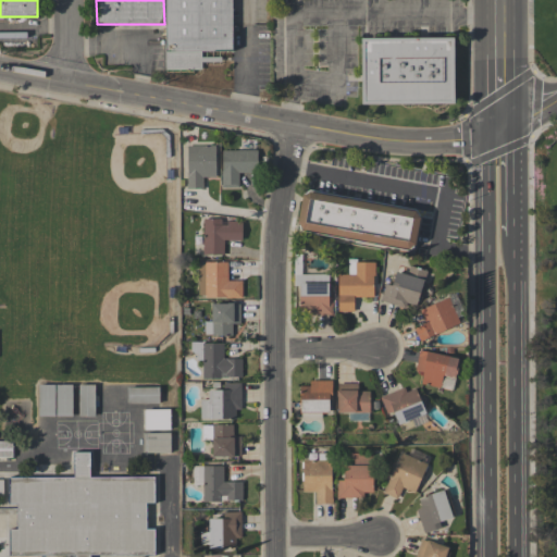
[(164,0),(231,0),(232,51),(201,51),(201,57),(221,57),(221,61),(201,62),(201,70),(165,70),(164,0)]
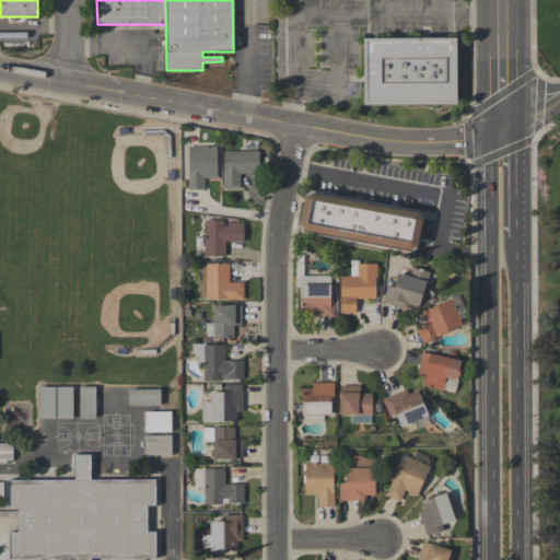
[(363,38),(456,37),(456,104),(363,104),(363,38)]
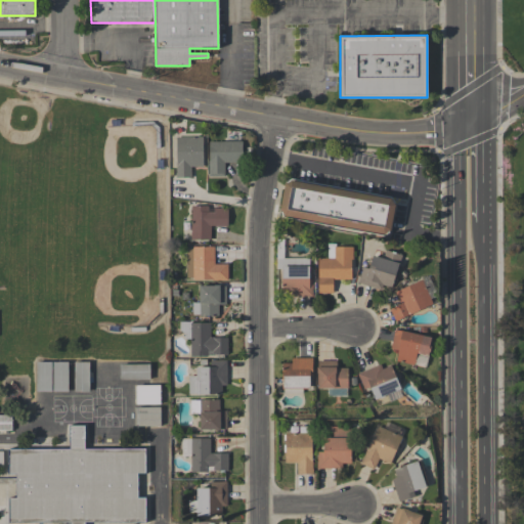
[(131,122),(153,121),(159,127),(160,147),(156,147),(155,129),(151,125),(131,125),(131,122)]
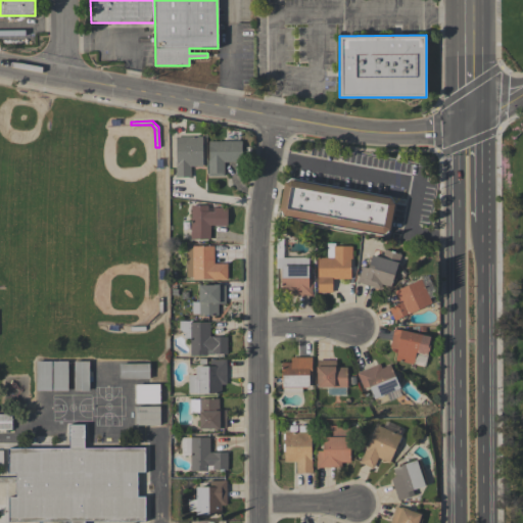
[(175,136),(202,136),(202,165),(190,165),(190,177),(175,177),(175,172),(175,160),(176,160),(175,136)]
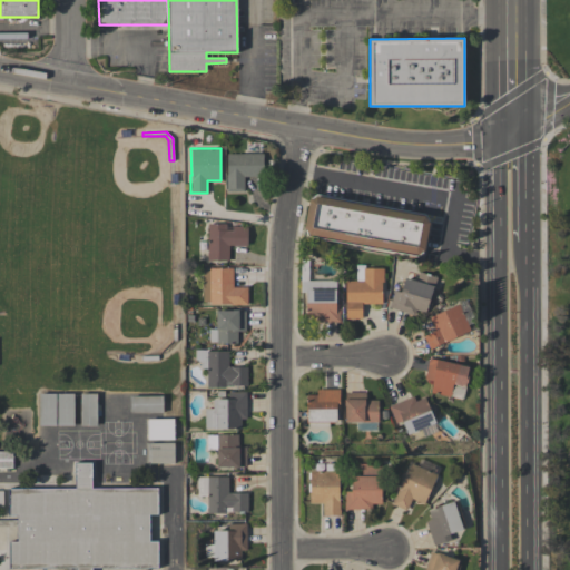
[(227,154),(263,153),(263,176),(244,176),(244,190),(226,190),(226,174),(227,174),(227,154)]
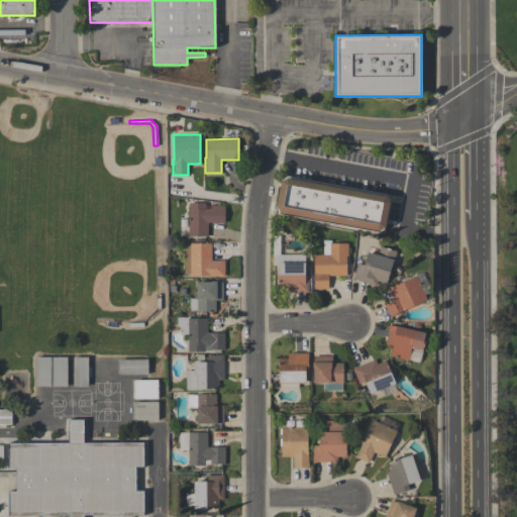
[(288,176),(386,194),(389,199),(384,229),(379,232),(280,214),(277,209),(276,206),(281,180),(288,176)]
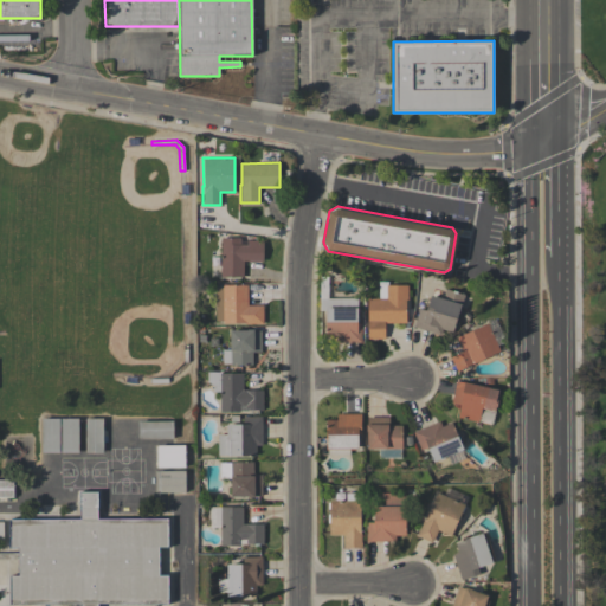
[(220,276),(221,237),(240,237),(240,240),(263,240),(263,260),(244,260),(243,277),(220,276)]
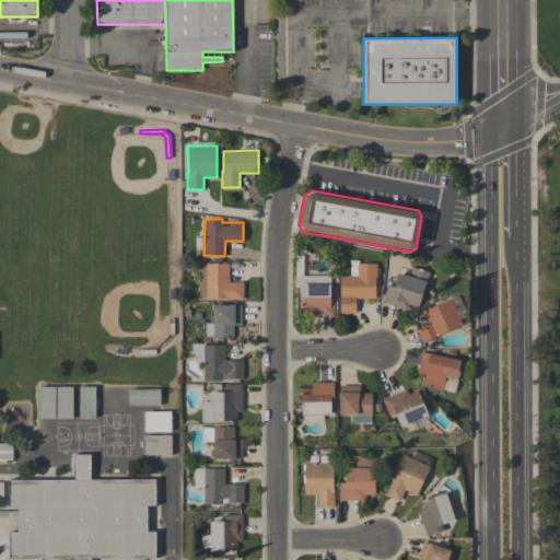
[(199,295),(199,265),(206,265),(206,263),(229,263),(229,281),(243,281),(243,299),(226,299),(226,298),(206,298),(206,295),(199,295)]
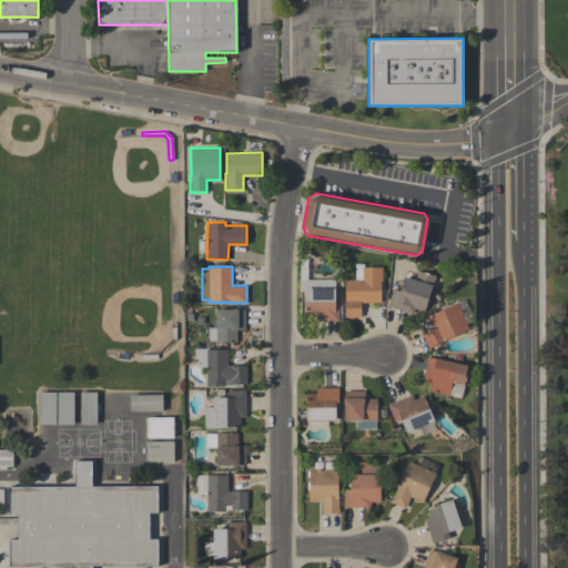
[(355,266),(382,266),(382,281),(381,281),(381,302),(361,302),(361,317),(345,317),(345,280),(355,279),(355,266)]
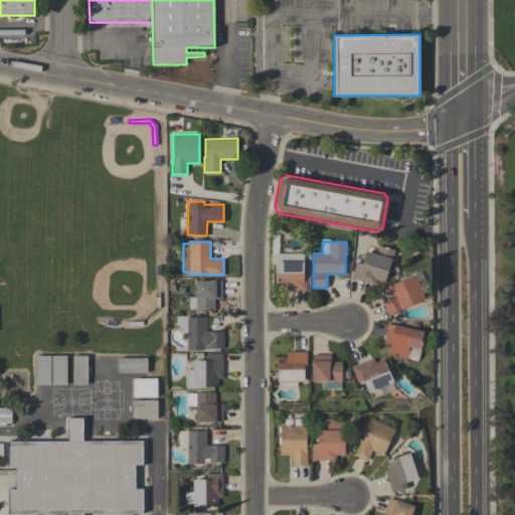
[(378,245),(394,250),(384,283),(376,280),(374,285),(351,277),(356,262),(362,264),(366,250),(376,253),(378,245)]
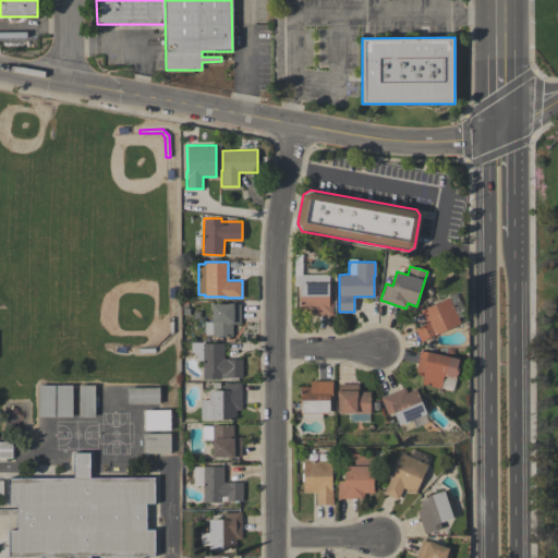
[(332,298),(332,315),(310,315),(310,311),(300,311),(300,286),(294,286),(294,275),(329,275),(329,286),(328,286),(328,298),(332,298)]
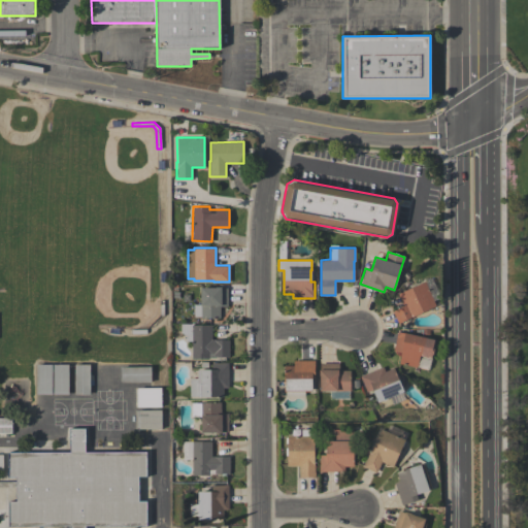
[(435,305),(398,323),(392,310),(403,305),(398,294),(424,282),(435,305)]
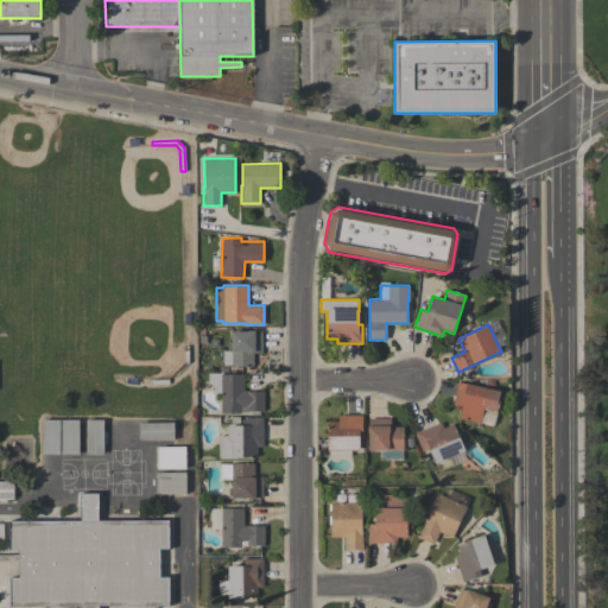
[(261,331),(261,353),(253,353),(253,366),(230,365),(230,363),(223,363),(223,350),(230,350),(230,330),(248,330),(254,330),(254,331),(261,331)]
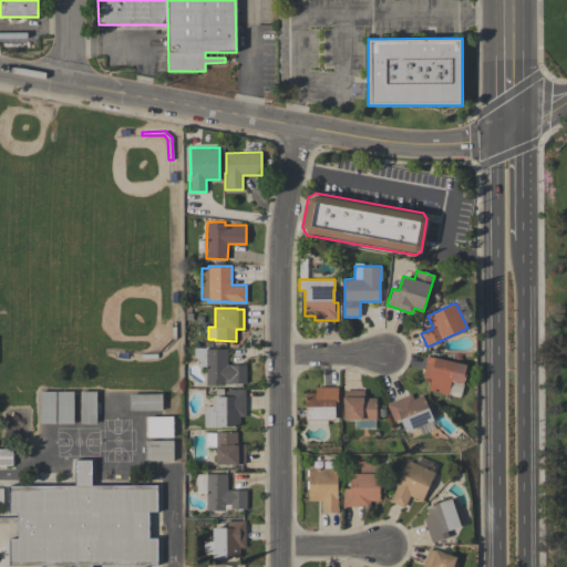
[(206,385),(205,349),(227,349),(227,364),(246,364),(246,383),(230,383),(230,384),(224,384),(224,385),(206,385)]
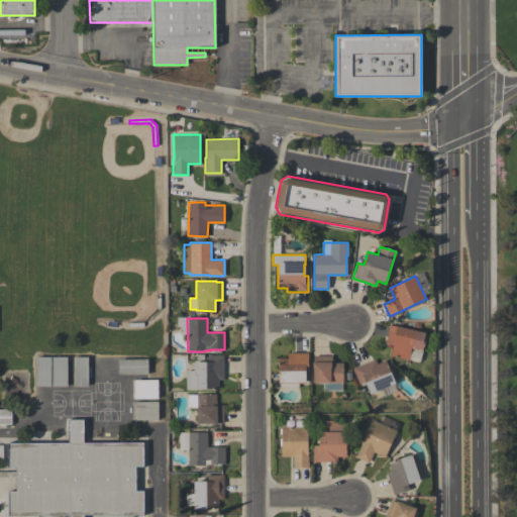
[(385,343),(389,324),(396,326),(396,325),(417,330),(417,331),(425,333),(421,349),(413,347),(413,348),(411,347),(408,359),(390,355),(393,345),(385,343)]
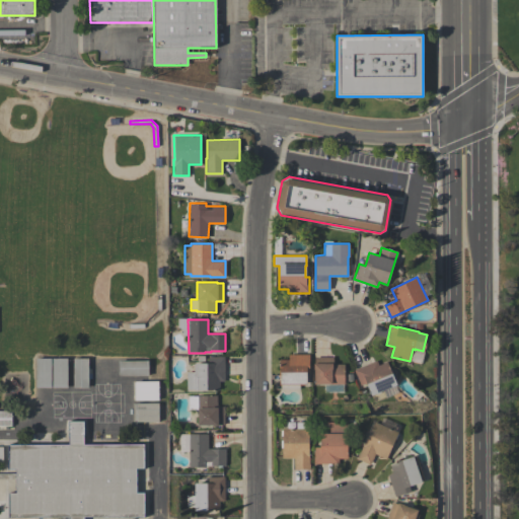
[(288,354),(309,354),(309,371),(306,371),(306,384),(299,384),(299,389),(281,389),(281,388),(275,388),(275,382),(279,382),(279,359),(288,359),(288,354)]
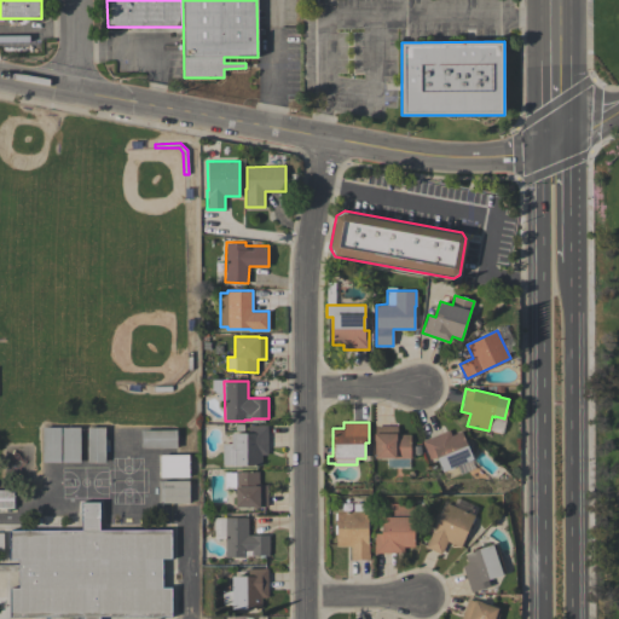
[(223,464),(223,444),(231,444),(231,433),(248,433),(248,426),(260,426),(260,424),(267,424),(267,455),(261,455),(261,466),(231,466),(231,464),(223,464)]
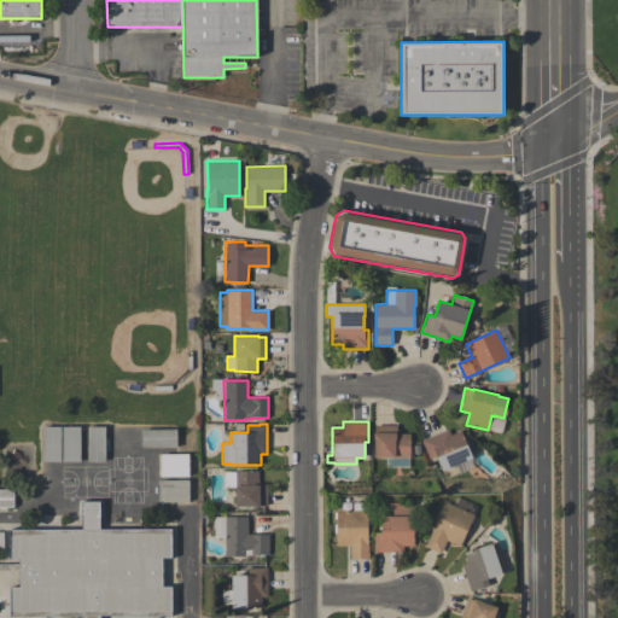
[(409,433),(409,458),(374,458),(374,439),(373,439),(373,432),(375,432),(375,425),(396,425),(396,433),(409,433)]
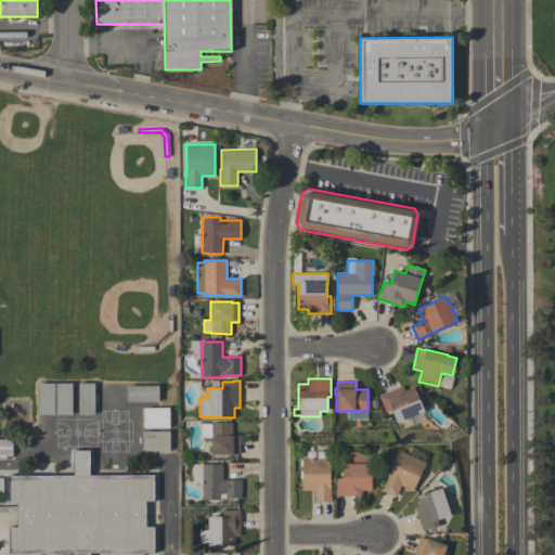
[(54,414),(38,414),(38,383),(54,383),(54,414)]
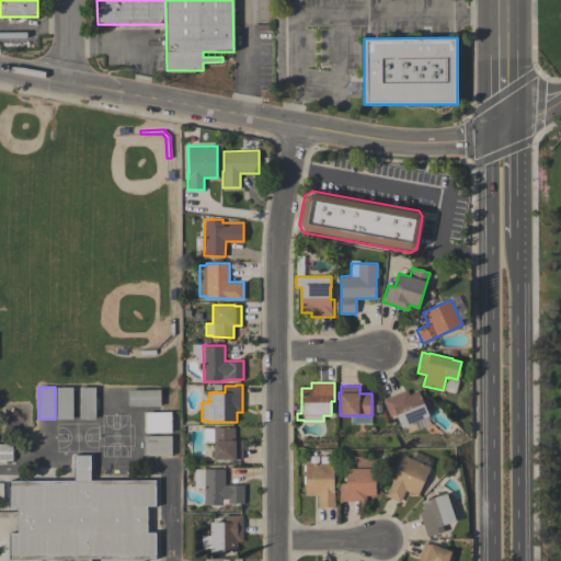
[(72,419),(56,419),(56,387),(72,387),(72,419)]
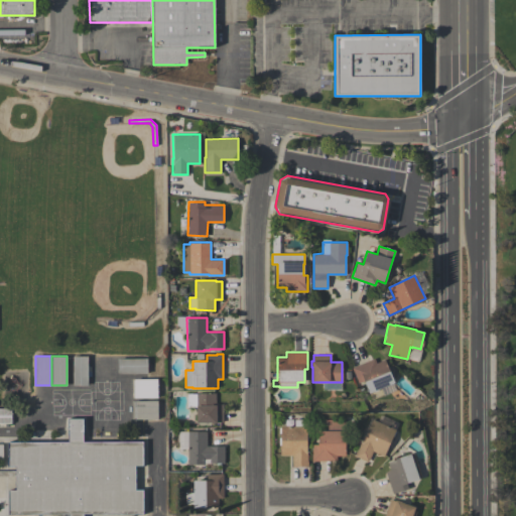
[(87,385),(73,385),(73,356),(87,356),(87,385)]
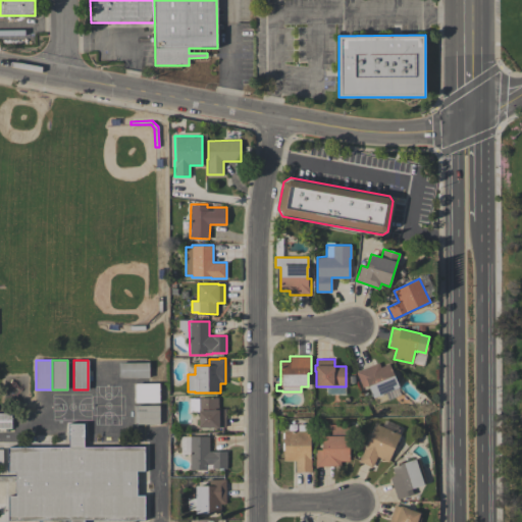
[(119,377),(118,362),(149,362),(149,377),(119,377)]
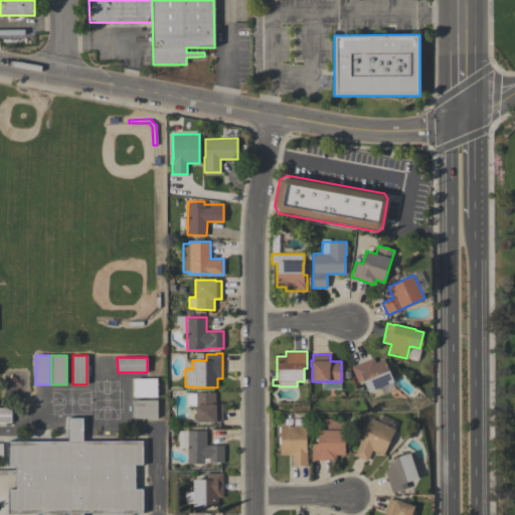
[(351,367),(373,357),(375,362),(384,358),(393,382),(380,387),(382,394),(371,398),(369,392),(368,392),(363,379),(357,382),(351,367)]
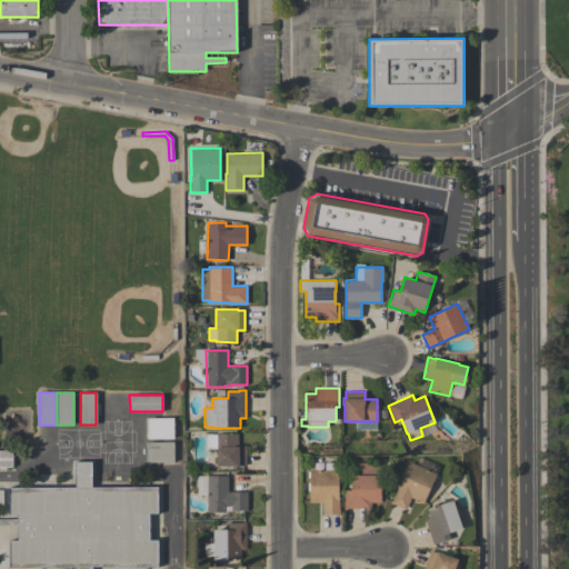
[(148,418),(173,418),(173,438),(148,438),(148,418)]
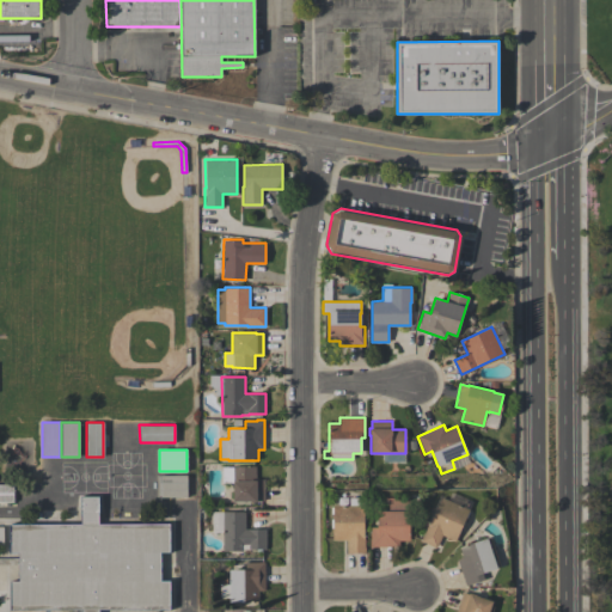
[(232,466),(256,466),(256,478),(264,478),(264,501),(257,501),(257,502),(250,502),(250,501),(233,501),(232,466)]
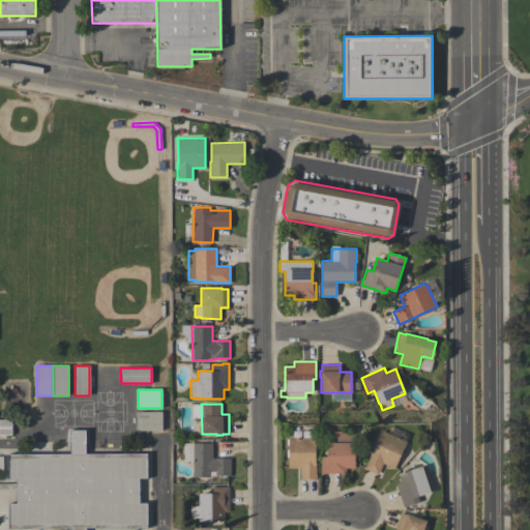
[(138,411),(163,411),(163,431),(138,431),(138,411)]
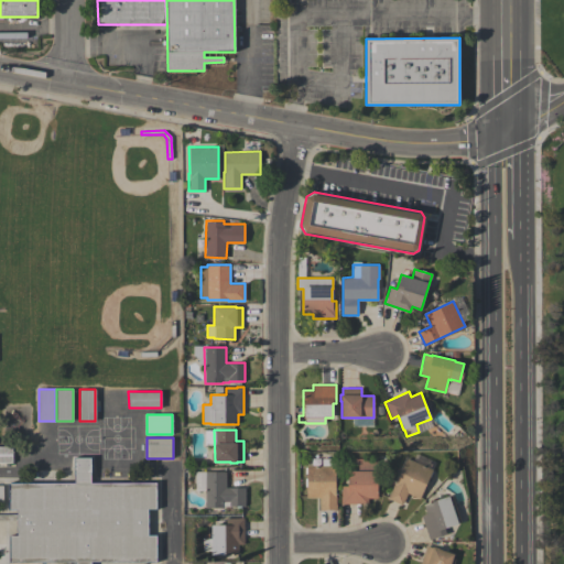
[(0,446),(12,446),(12,463),(10,463),(10,466),(6,466),(6,463),(0,463),(0,446)]
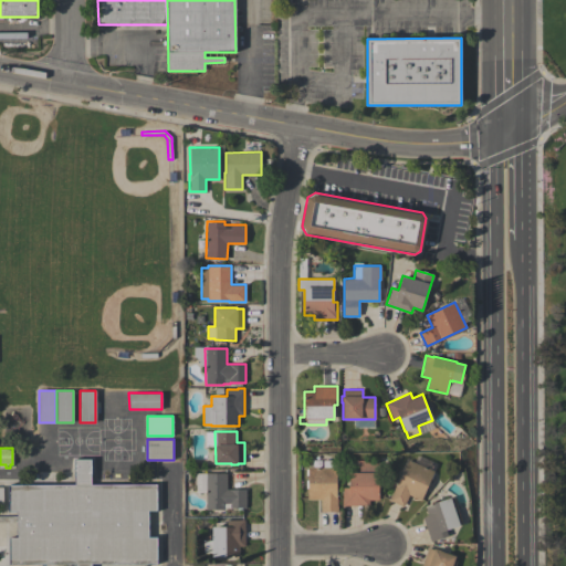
[(157,484),(157,511),(148,511),(148,536),(157,536),(157,564),(92,564),(92,565),(74,565),(74,564),(9,564),(9,537),(17,537),(17,522),(0,522),(0,516),(17,516),(17,511),(8,511),(8,484),(74,484),(74,459),(91,459),(91,484),(157,484)]
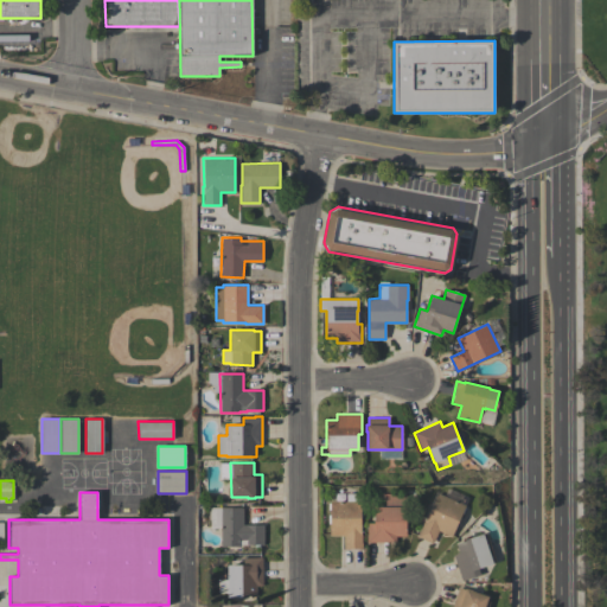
[(438,492),(465,505),(452,536),(439,530),(433,543),(417,536),(425,519),(426,521),(438,492)]
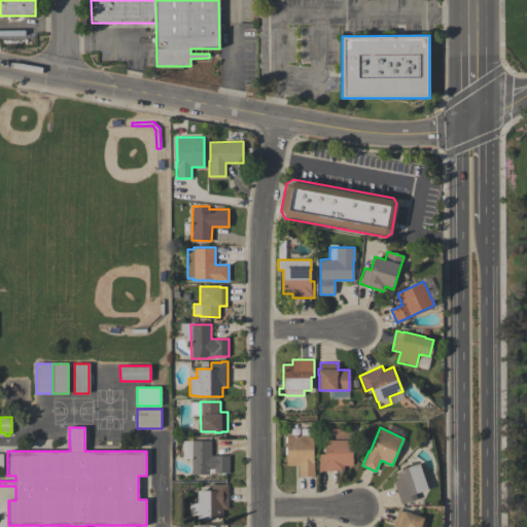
[(286,434),(301,434),(301,428),(313,428),(313,434),(313,461),(314,461),(314,476),(299,476),(299,465),(286,465),(286,434)]
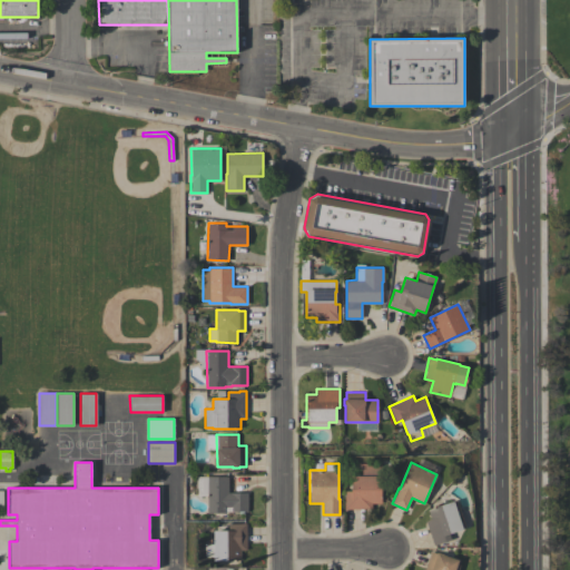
[(359,463),(381,463),(381,503),(372,503),(372,509),(345,509),(345,491),(352,491),(351,475),(359,475),(359,463)]
